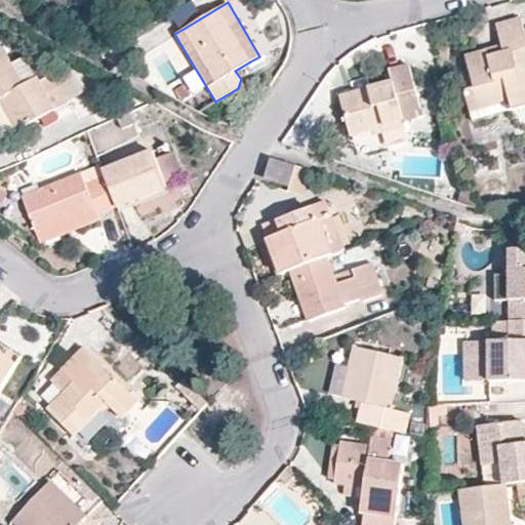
[(495,26),(500,45),(503,53),(490,57),(488,49),(463,55),(473,88),(463,91),(472,120),(524,105),(524,34),(521,18),(495,26)]
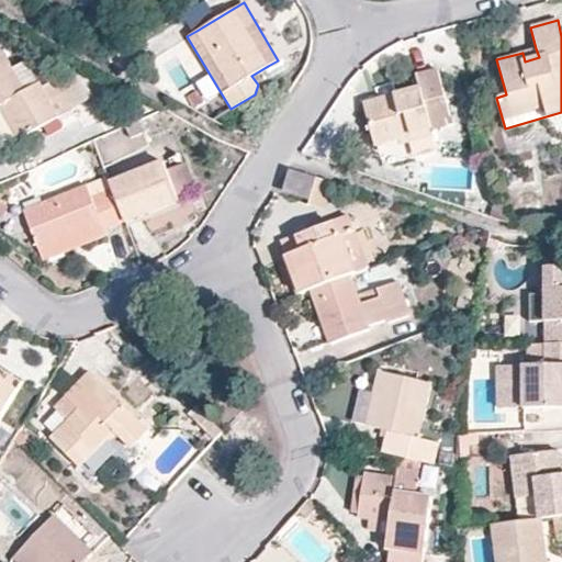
[(15,41),(1,49),(25,90),(38,82),(15,41)]
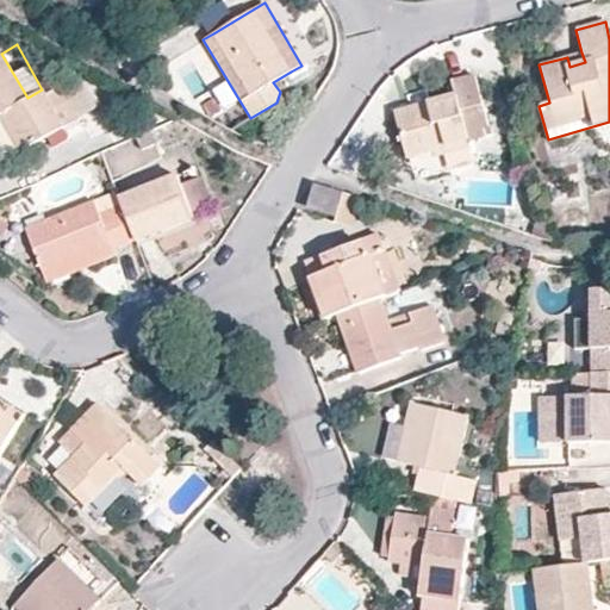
[(585,62),(582,53),(567,57),(570,67),(585,62)]
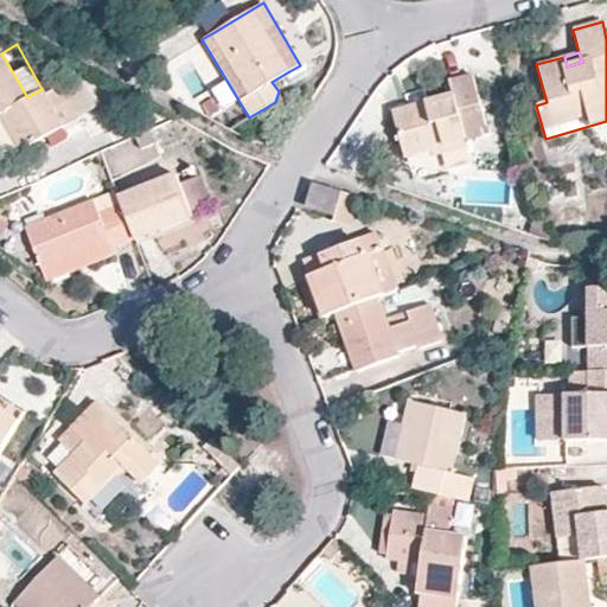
[(27,97),(1,53),(0,53),(0,114),(1,114),(21,148),(80,116),(59,80),(42,89),(27,97)]
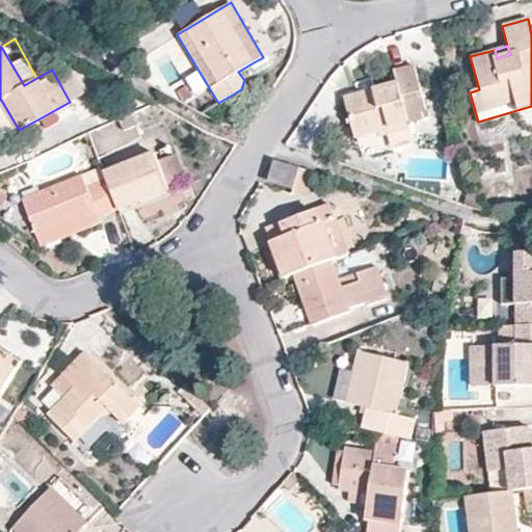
[(396,83),(342,97),(354,138),(424,118),(408,67),(393,71),(396,83)]
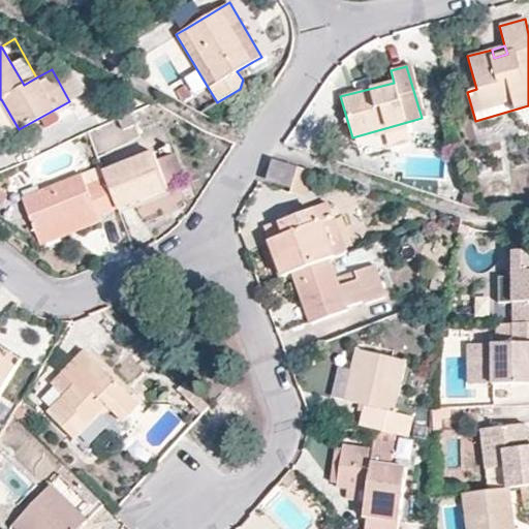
[(129,115),(118,121),(121,129),(133,124),(129,115)]
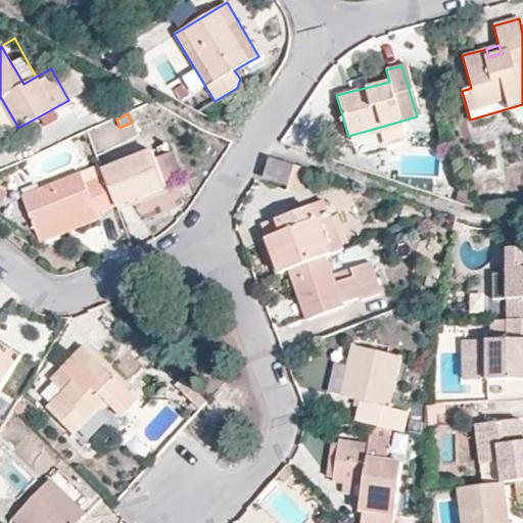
[(101,170),(115,207),(167,188),(152,151),(101,170)]
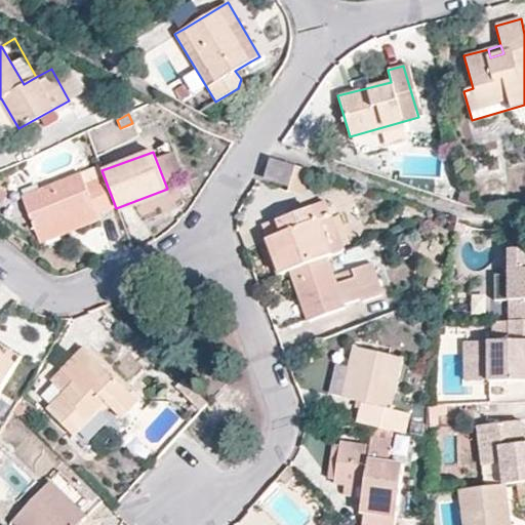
[(171,196),(146,201),(149,211),(173,206),(169,185),(183,182),(176,152),(162,155),(171,196)]
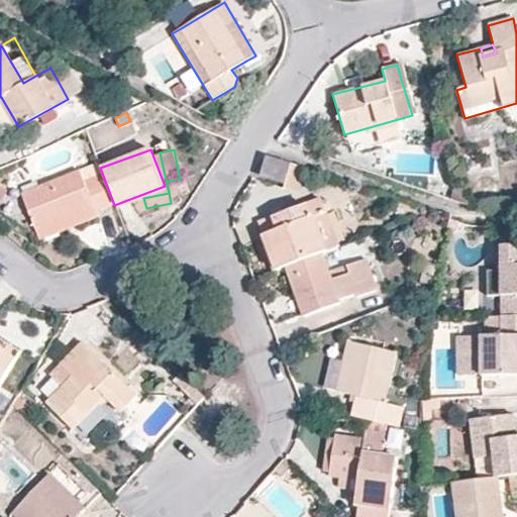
[(100,168),(98,164),(21,193),(34,229),(94,207),(95,212),(114,205),(100,168)]
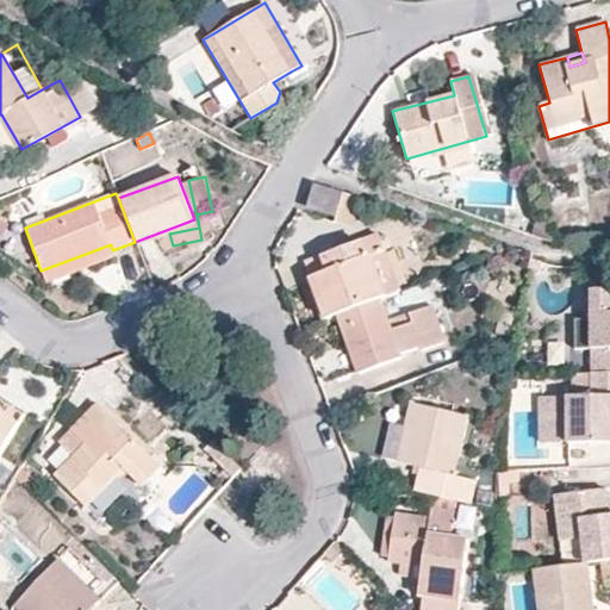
[(355,226),(365,200),(343,193),(336,215),(335,221),(355,226)]
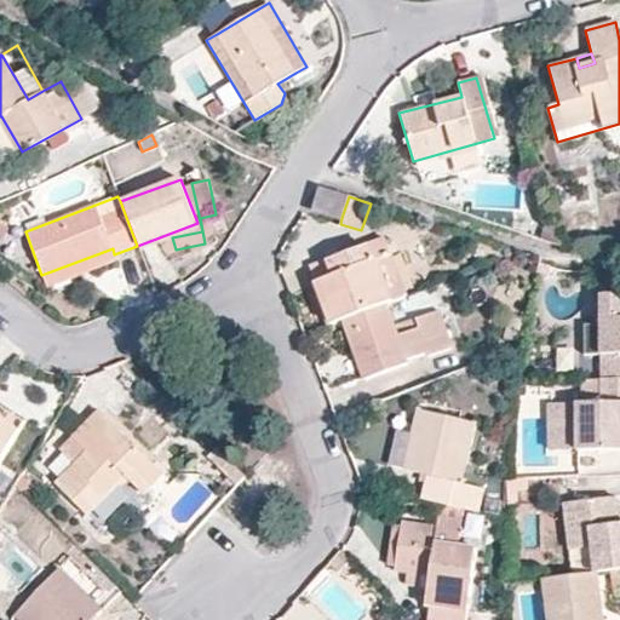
[(321,304),(328,325),(340,320),(388,303),(391,300),(377,259),(391,253),(385,239),(308,267),(314,282),(320,281),(328,302),(321,304)]
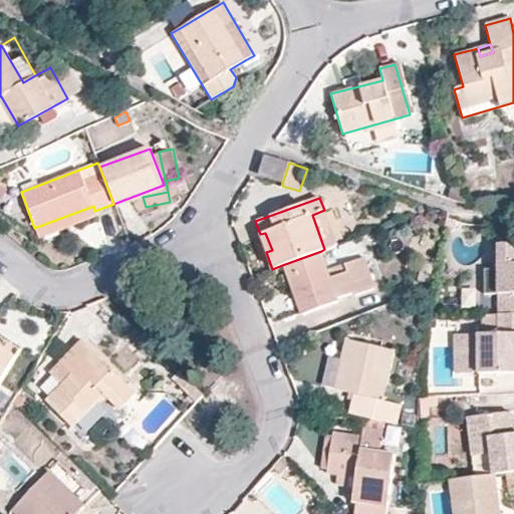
[(93,206),(34,228),(38,239),(96,216),(94,211),(93,206)]
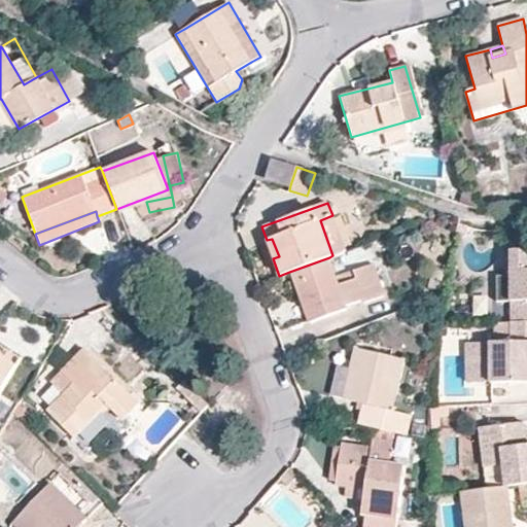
[(332,255),(346,250),(332,215),(320,220),(332,255)]
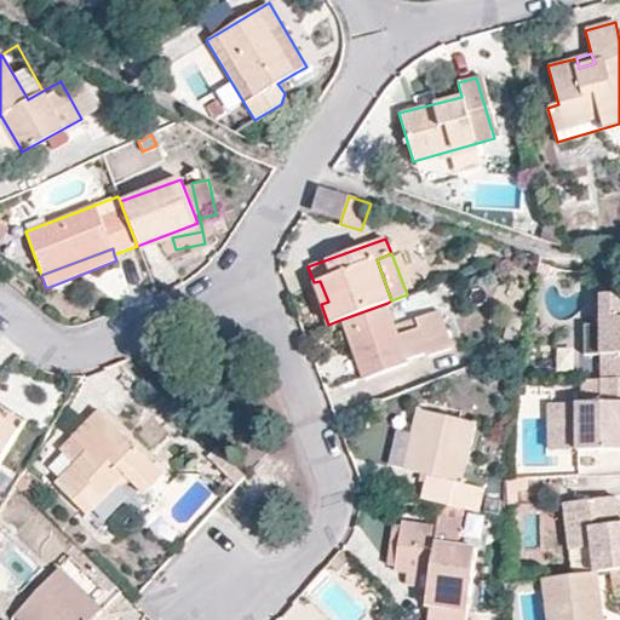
[(314,282),(321,304),(328,302),(320,281),(314,282)]
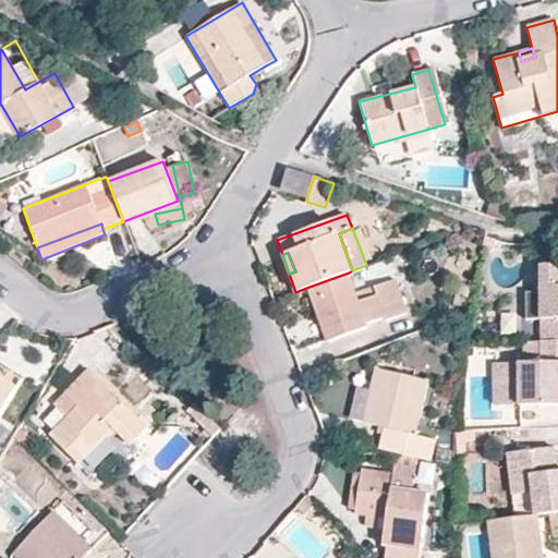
[(557,339),(557,262),(541,263),(541,290),(524,290),(525,317),(541,317),(541,339),(557,339)]
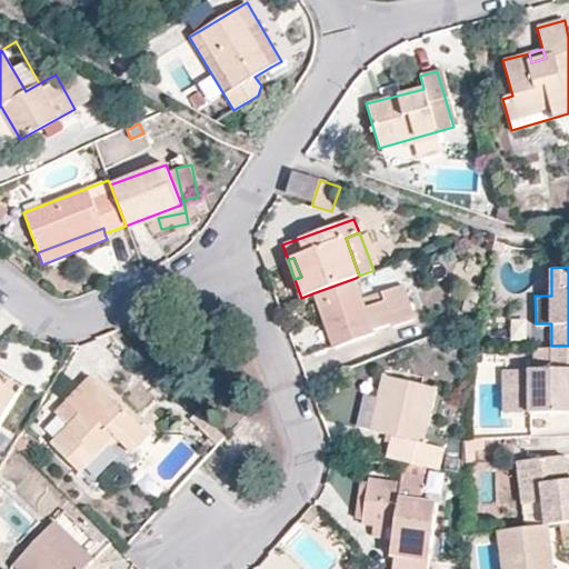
[(356,278),(312,293),(333,348),(373,332),(372,330),(390,323),(392,327),(416,318),(402,283),(363,298),(356,278)]
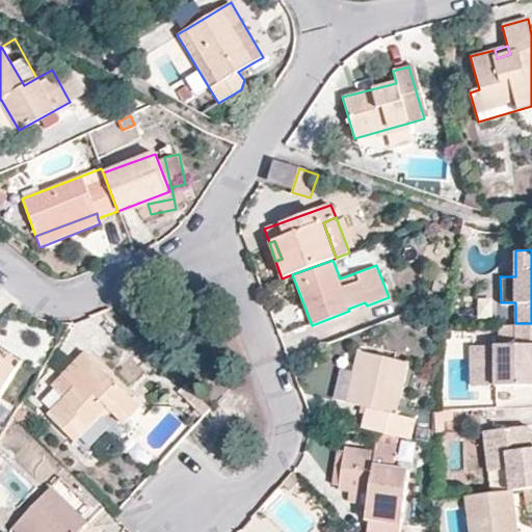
[(515,323),(515,302),(501,302),(496,302),(497,323),(515,323)]
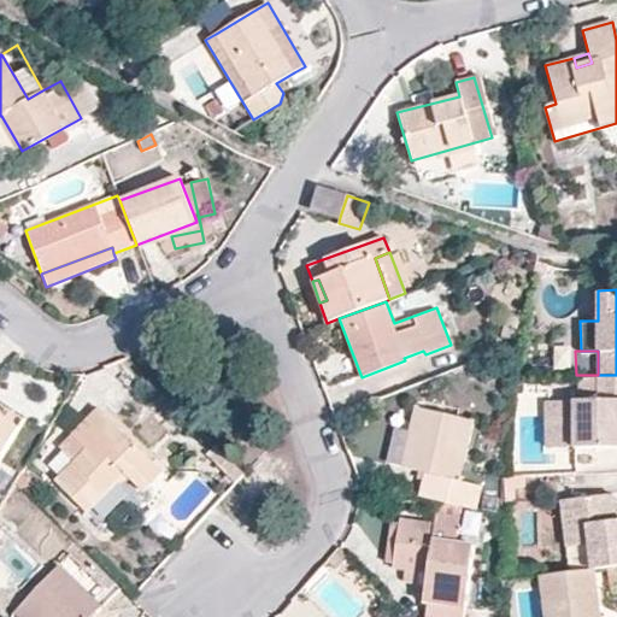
[(616,445),(616,375),(598,375),(576,375),(574,375),(574,446),(616,445)]
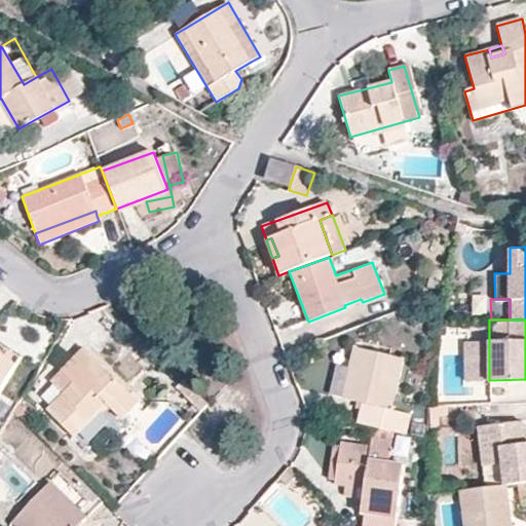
[(0,345),(0,353),(17,364),(21,359),(0,345)]
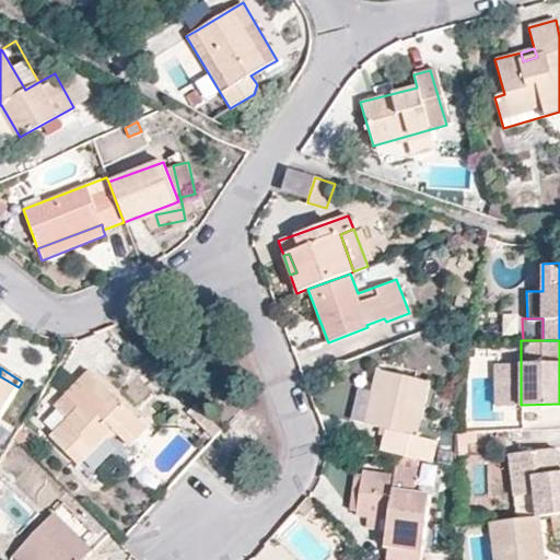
[(89,370),(65,393),(79,407),(67,419),(50,435),(80,464),(113,430),(128,446),(147,427),(89,370)]
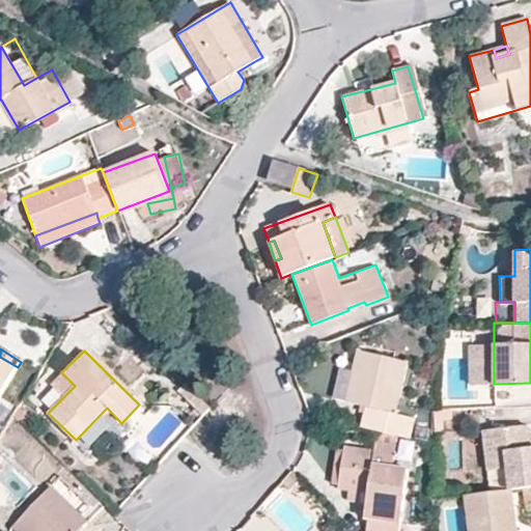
[(366,408),(361,428),(375,431),(396,437),(408,440),(412,419),(394,414),(406,364),(359,352),(353,378),(346,402),(366,408)]
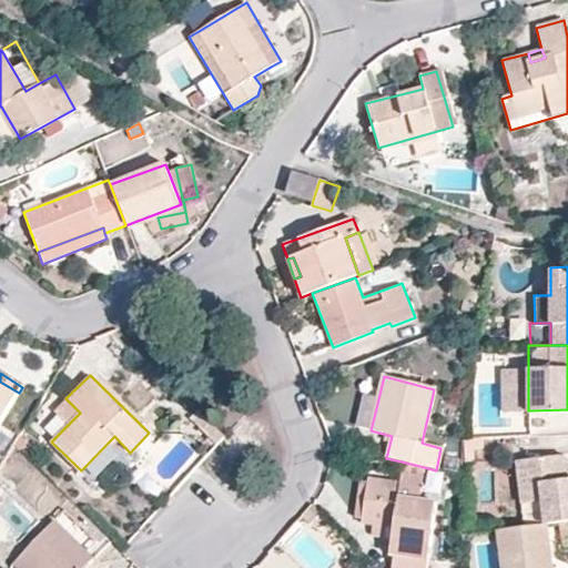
[(0,423),(19,393),(0,382),(0,423)]
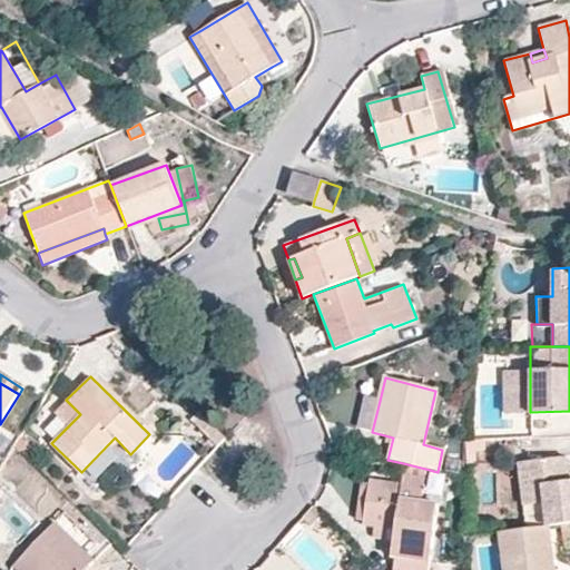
[(80,414),(66,400),(53,412),(68,426),(80,414)]
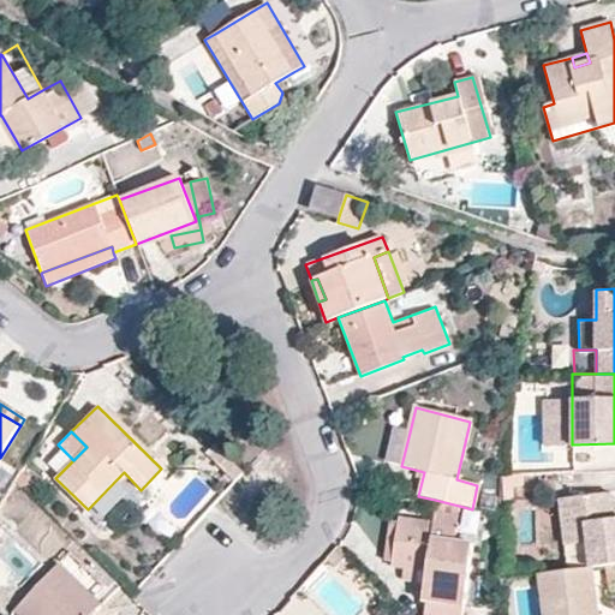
[(401,466),(408,437),(399,435),(392,464),(401,466)]
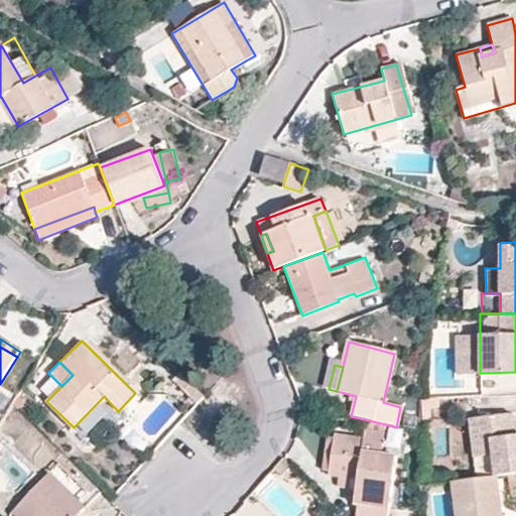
[(24,384),(13,403),(20,411),(36,395),(24,384)]
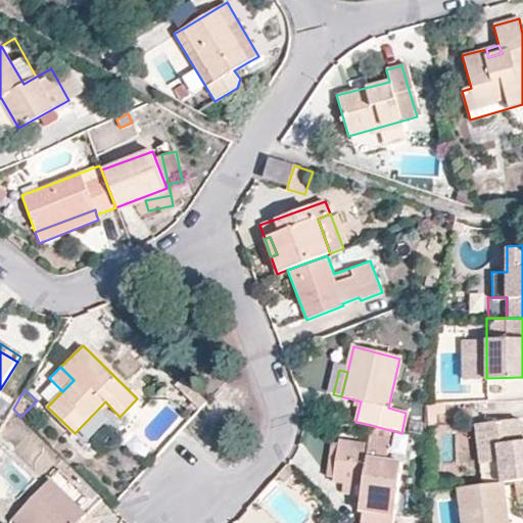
[(522,441),(522,442),(515,443),(512,420),(475,423),(479,465),(497,463),(500,482),(504,482),(516,481),(522,479),(522,441)]
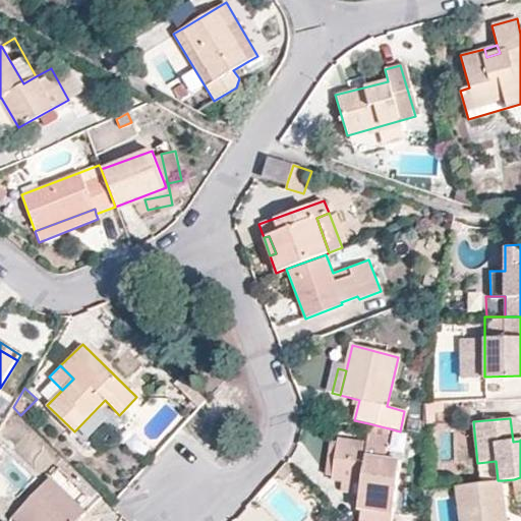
[(513,442),(520,441),(517,418),(510,418),(513,442)]
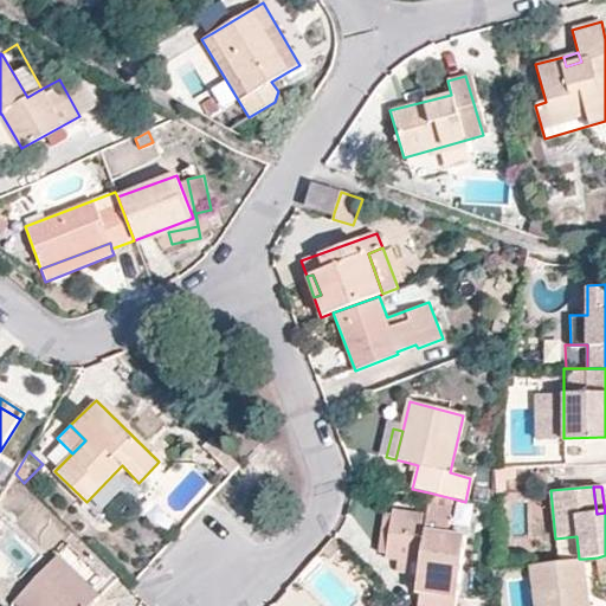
[(449,534),(452,498),(429,492),(426,514),(418,514),(393,510),(392,515),(386,553),(386,559),(397,560),(419,563),(417,575),(414,592),(420,592),(418,605),(455,605),(465,537),(449,534)]
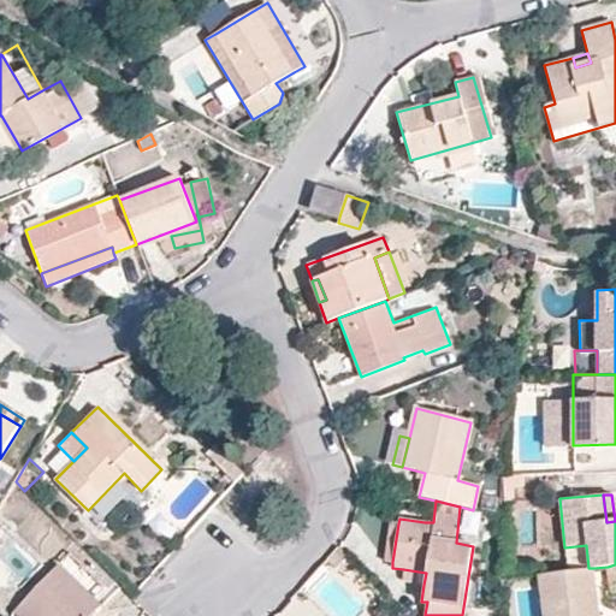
[(392,562),(398,523),(389,521),(384,562),(392,562)]
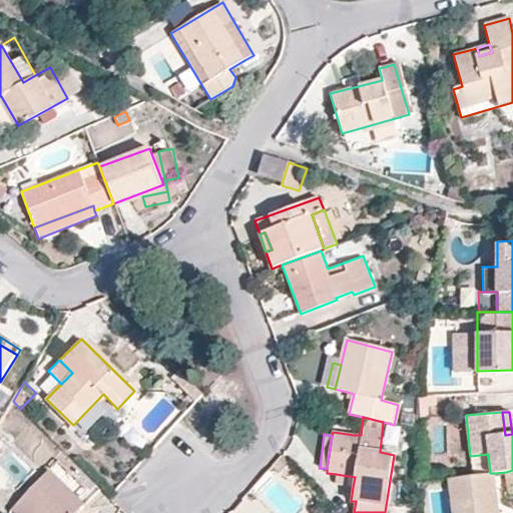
[(488,454),(470,456),(472,476),(490,473),(488,454)]
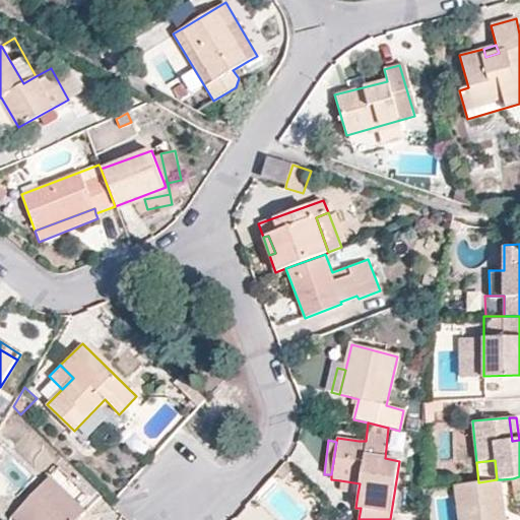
[(76,519),(84,512),(49,476),(13,514),(18,519),(76,519)]
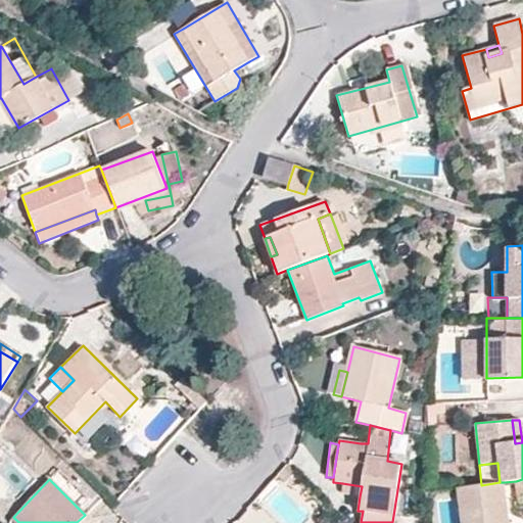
[(481,485),(457,487),(460,522),(508,522),(504,482),(500,482),(481,485)]
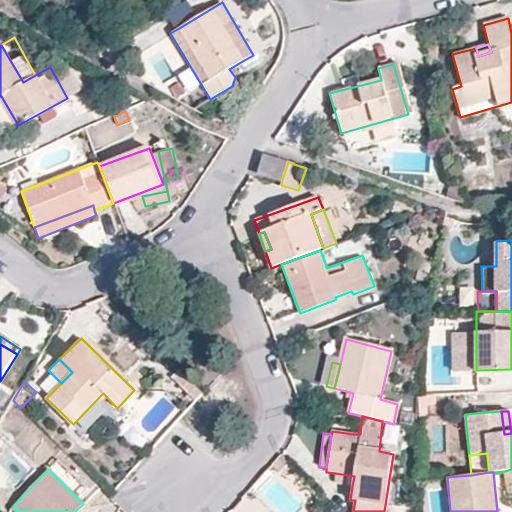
[(333,483),(352,486),(354,476),(335,473),(333,483)]
